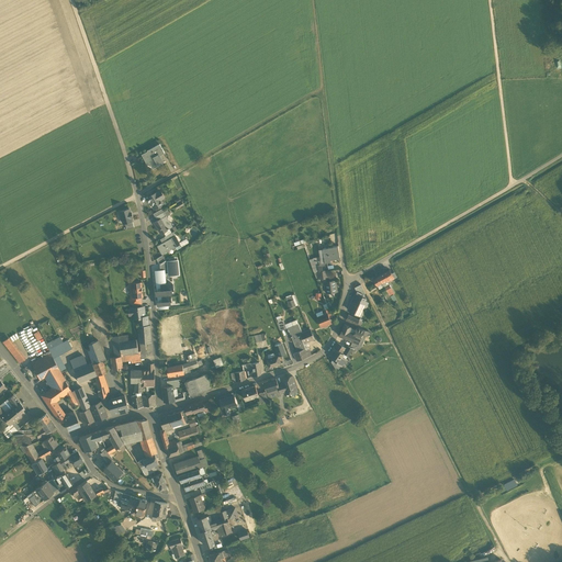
[(149,160),(153,168),(159,165),(158,164),(155,157),(159,155),(165,153),(159,144),(149,149),(150,152),(148,153),(148,152),(143,155),(146,163),(149,160)]
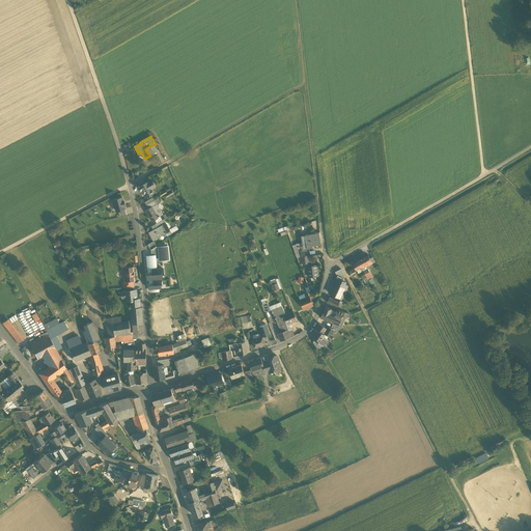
[(147,182),(140,186),(141,189),(146,197),(154,192),(150,187),(155,185),(151,179),(148,183),(147,182)]
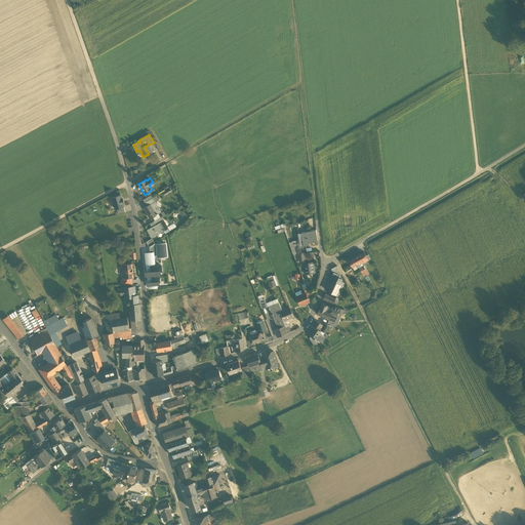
[(117,208),(124,206),(123,203),(124,202),(123,199),(122,199),(121,195),(112,197),(115,208),(117,208)]
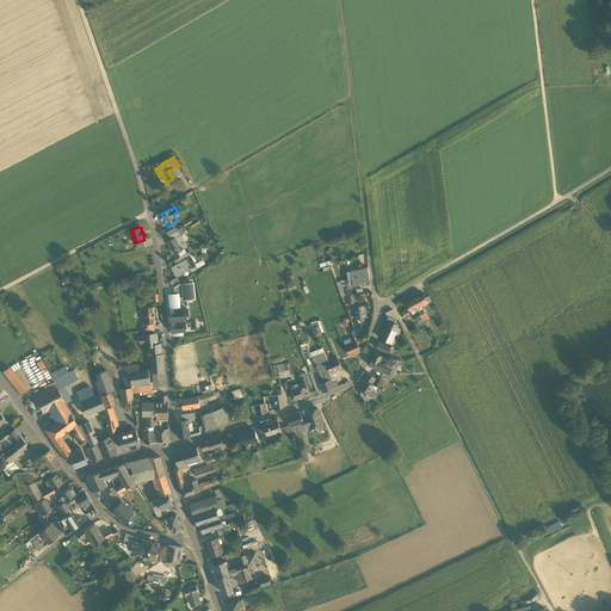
[(180,234),(178,230),(168,235),(171,240),(180,234)]
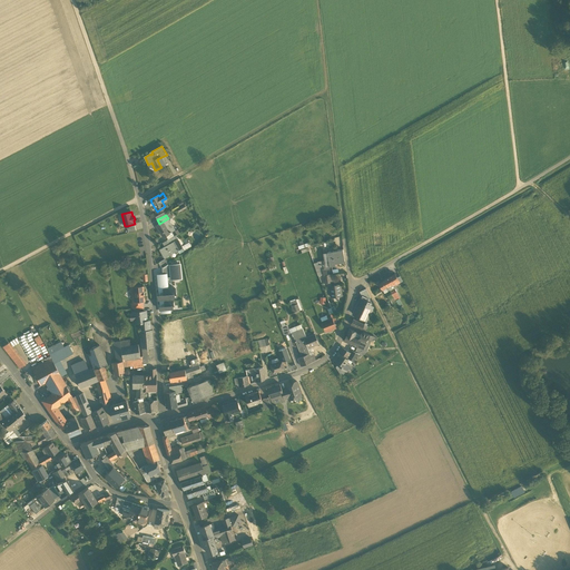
[(156,225),(163,237),(165,236),(173,231),(175,229),(169,219),(168,218),(159,224),(156,225)]
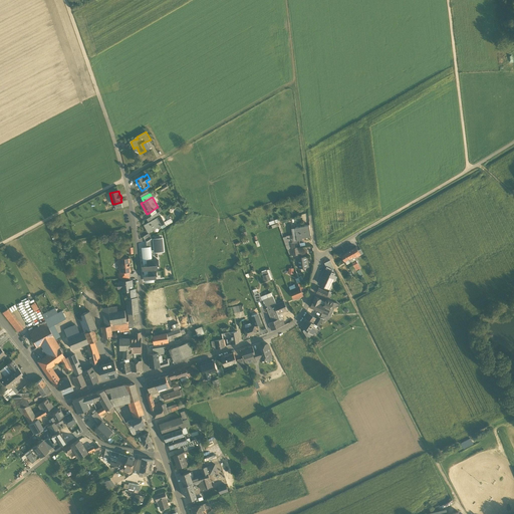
[(144,225),(148,232),(165,223),(163,219),(160,215),(152,219),(149,222),(144,225)]
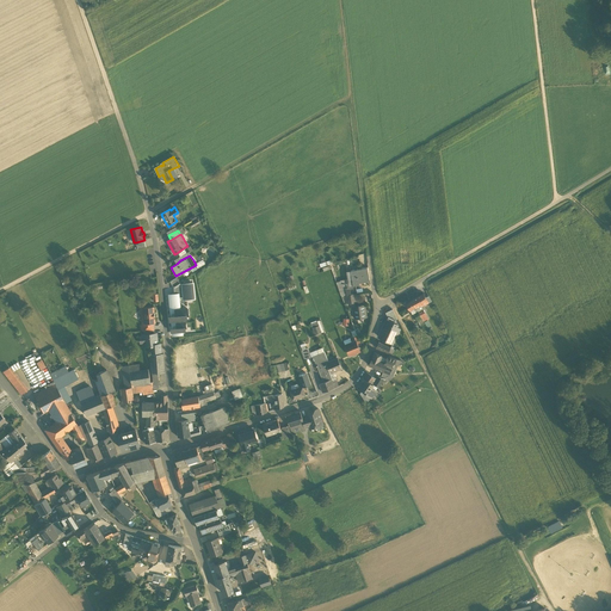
[(351,271),(353,283),(370,279),(368,267),(351,271)]
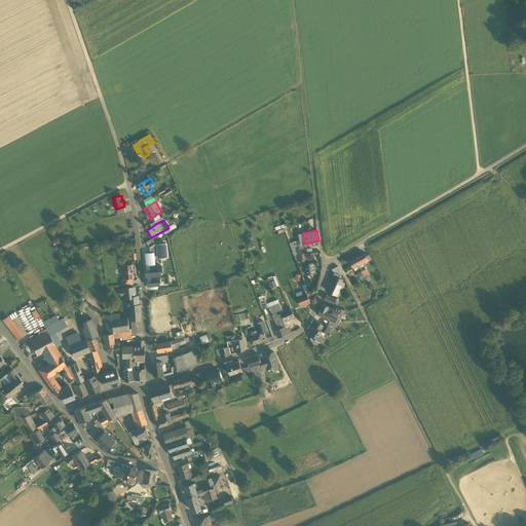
[(157,240),(154,242),(150,246),(150,253),(153,253),(153,256),(158,256),(157,245),(158,245),(157,240)]
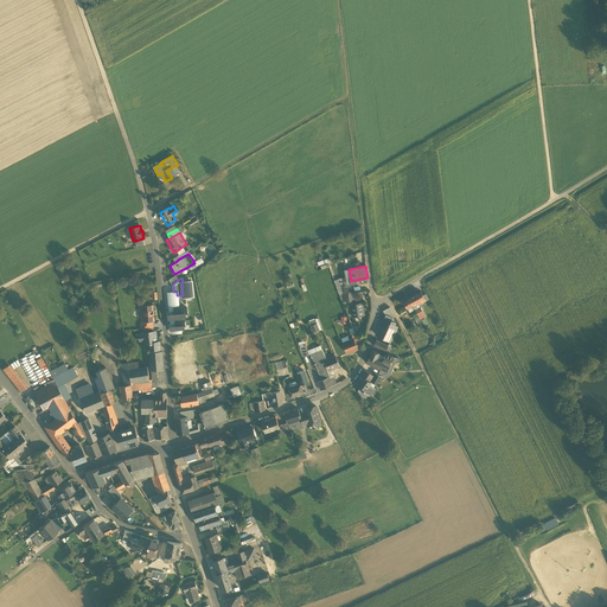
[(355,287),(353,283),(351,283),(346,285),(346,281),(338,282),(338,280),(334,280),(339,294),(355,292),(355,291),(355,287)]
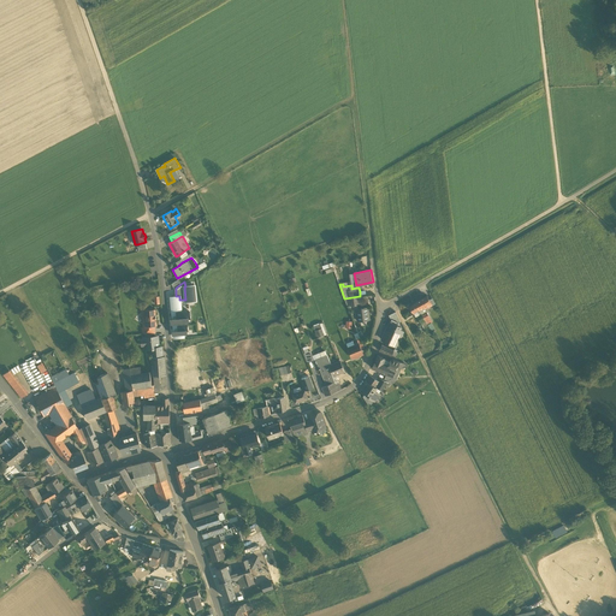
[(185,300),(195,300),(194,285),(185,286),(184,286),(185,300)]
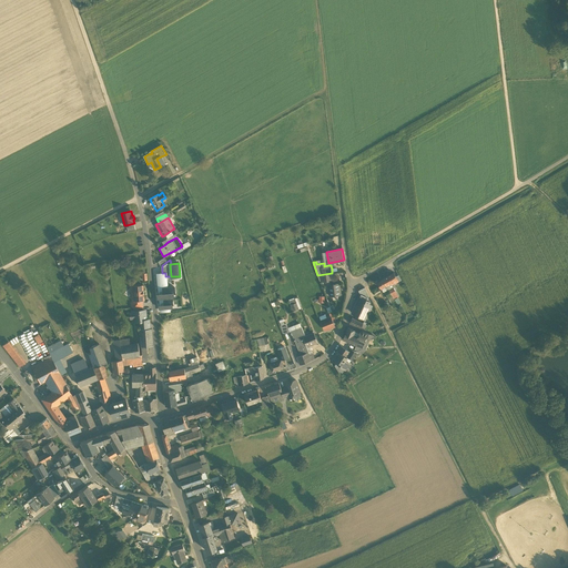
[(158,274),(160,294),(160,297),(158,298),(160,298),(161,305),(160,305),(160,308),(170,307),(172,307),(172,305),(172,300),(168,300),(168,297),(174,297),(173,293),(175,293),(174,286),(166,287),(165,276),(165,273),(162,273),(158,274)]
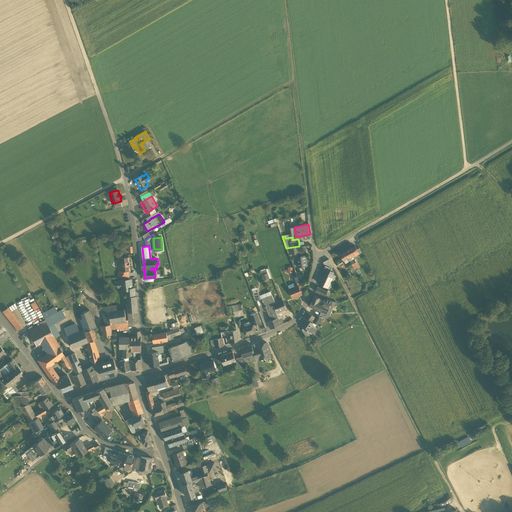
[(300,254),(299,246),(286,248),(289,255),(300,254)]
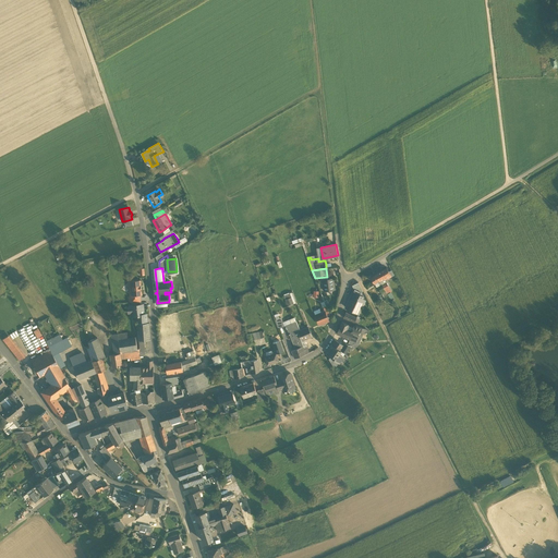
[(387,268),(381,271),(385,278),(379,280),(381,284),(386,282),(386,281),(386,280),(385,279),(391,276),(387,268)]
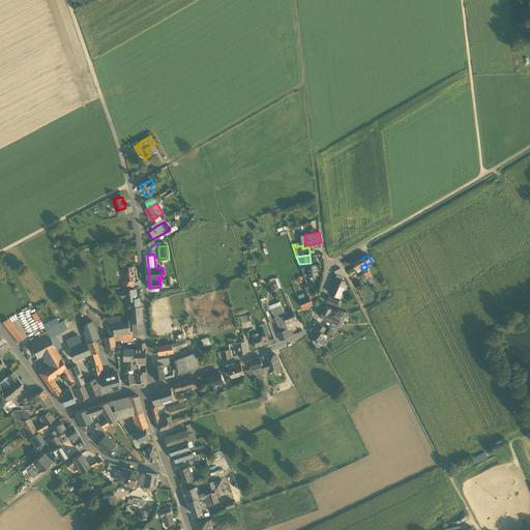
[(352,263),(356,269),(359,267),(360,266),(357,260),(352,263)]
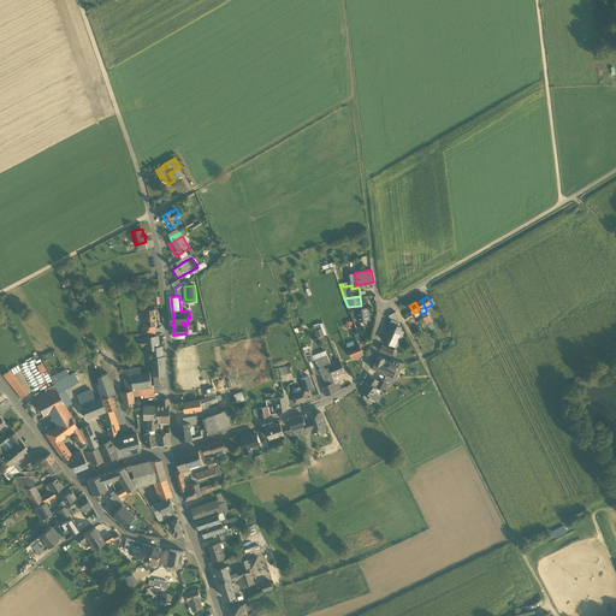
[(355,309),(356,321),(369,320),(368,308),(355,309)]
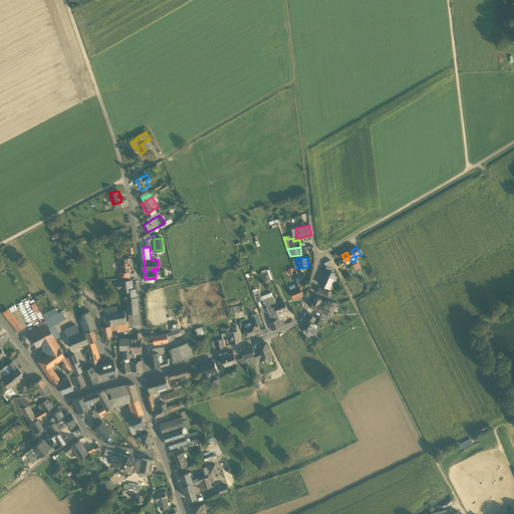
[(122,271),(122,272),(129,271),(131,271),(131,270),(130,267),(130,266),(131,266),(130,263),(129,263),(129,262),(130,258),(121,259),(121,263),(119,263),(119,268),(121,268),(122,271)]
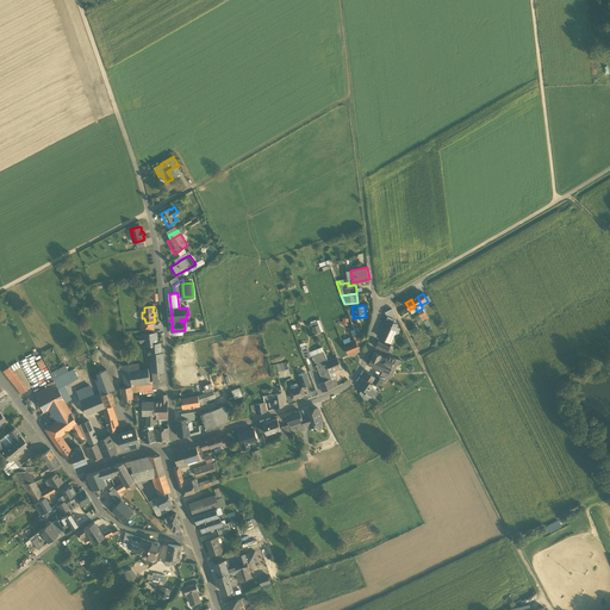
[(387,317),(386,319),(393,323),(394,319),(397,318),(392,309),(385,312),(387,317)]
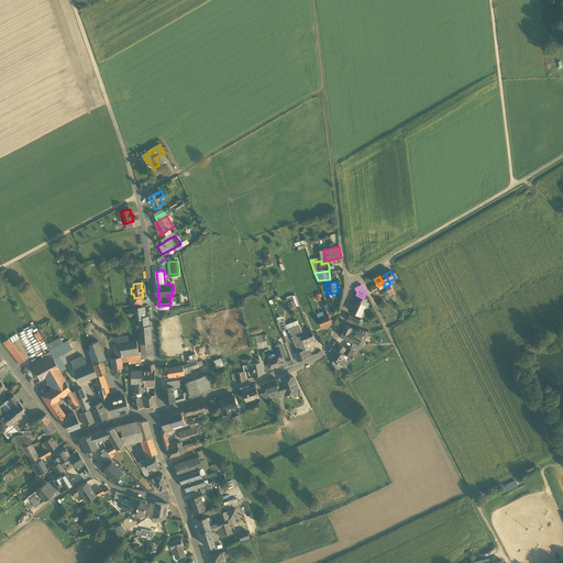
[(356,295),(352,302),(354,304),(351,311),(359,316),(363,307),(366,309),(368,304),(365,301),(366,299),(363,298),(356,295)]
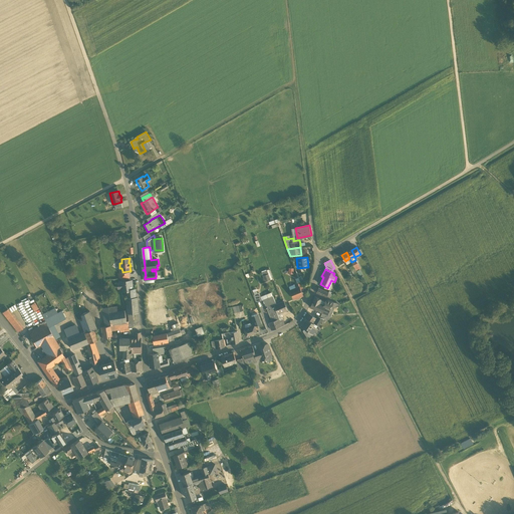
[(126,295),(129,294),(136,294),(136,289),(133,289),(132,280),(130,281),(121,281),(120,281),(120,283),(118,283),(118,288),(119,288),(121,288),(121,291),(125,290),(126,295)]
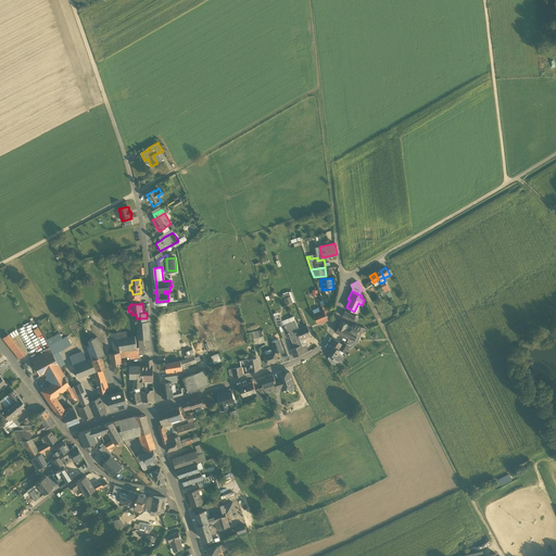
[(315,315),(318,324),(328,319),(326,315),(324,311),(320,312),(318,313),(318,314),(315,315)]
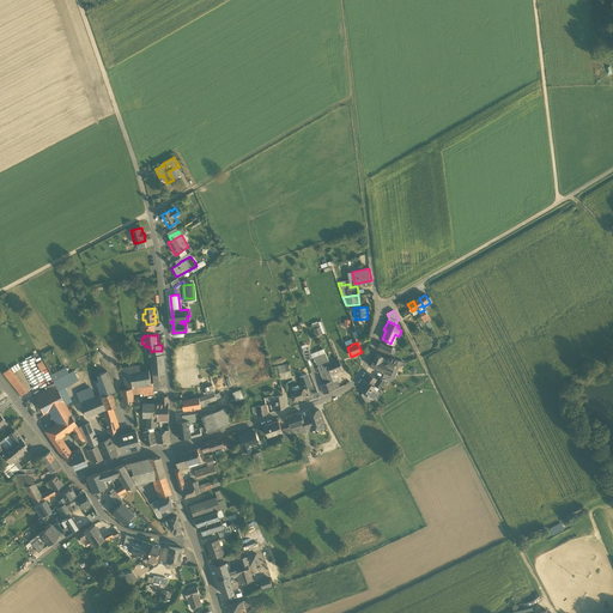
[(377,350),(386,353),(389,347),(381,344),(377,350)]
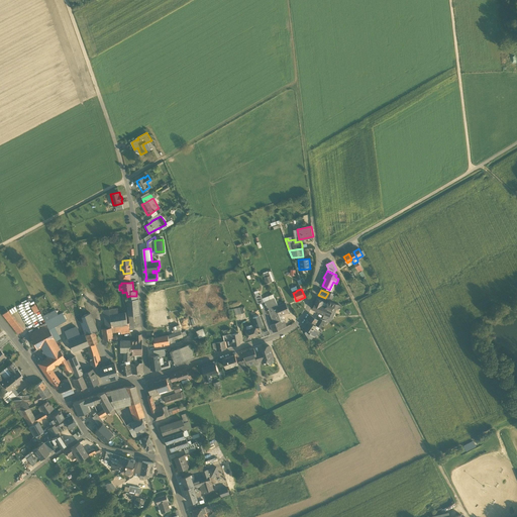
[(255,297),(259,304),(264,302),(262,298),(261,295),(260,295),(255,297)]
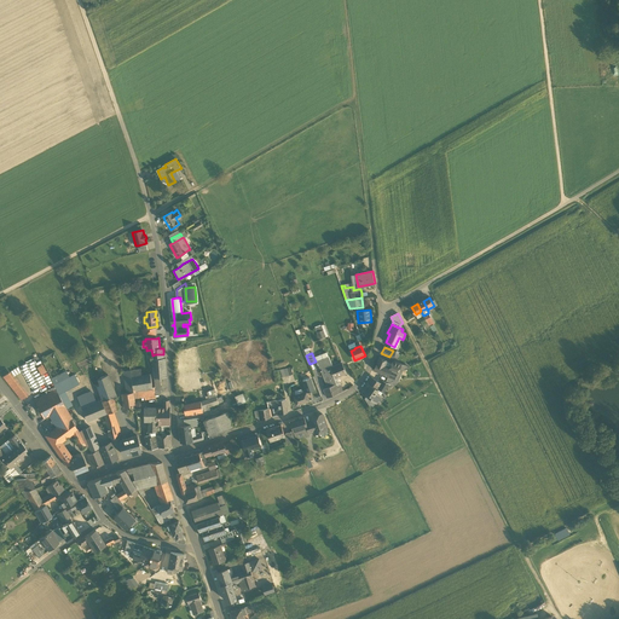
[(334,379),(335,379),(330,368),(333,366),(329,357),(323,359),(317,362),(328,388),(336,385),(334,379)]
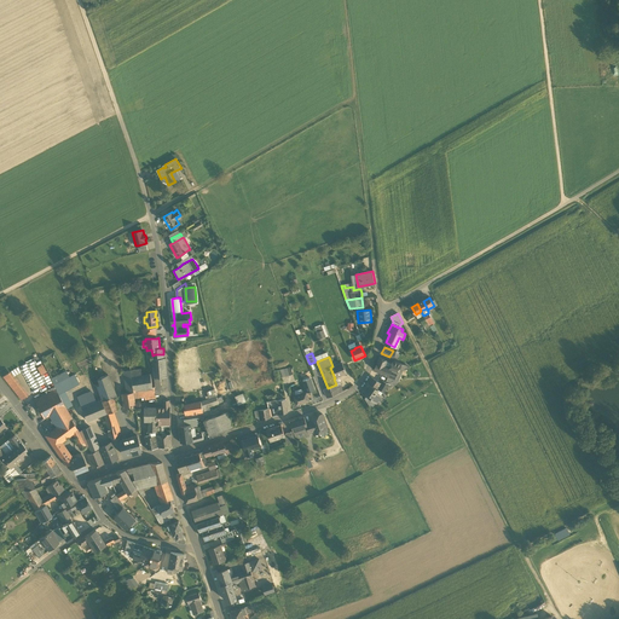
[(152,359),(154,377),(167,376),(165,358),(163,358),(155,358),(152,359)]
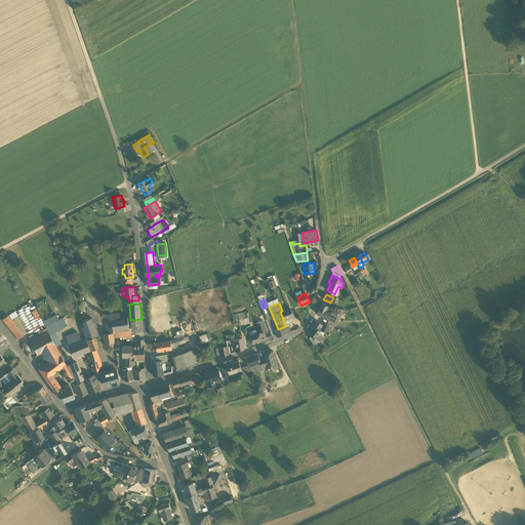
[(325,317),(328,310),(320,307),(317,314),(325,317)]
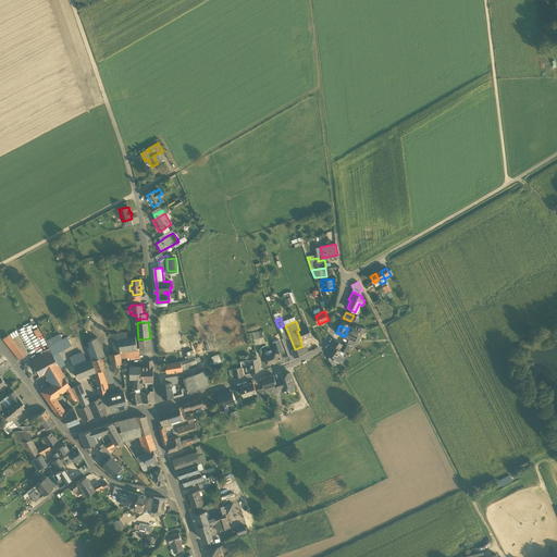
[(358,335),(360,330),(354,326),(350,325),(348,329),(345,336),(349,338),(353,333),(358,335)]
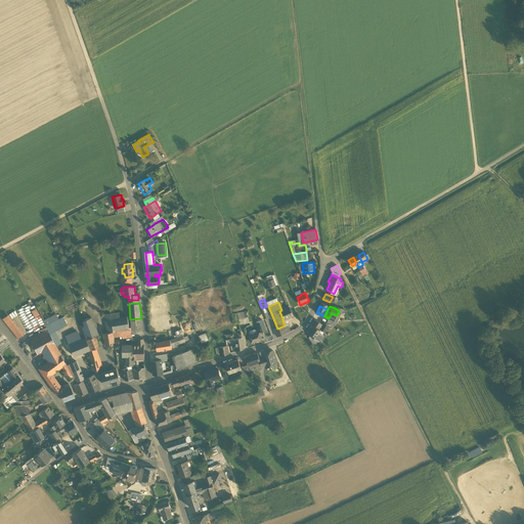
[(288,307),(281,310),(279,311),(284,320),(294,316),(290,307),(288,307)]
